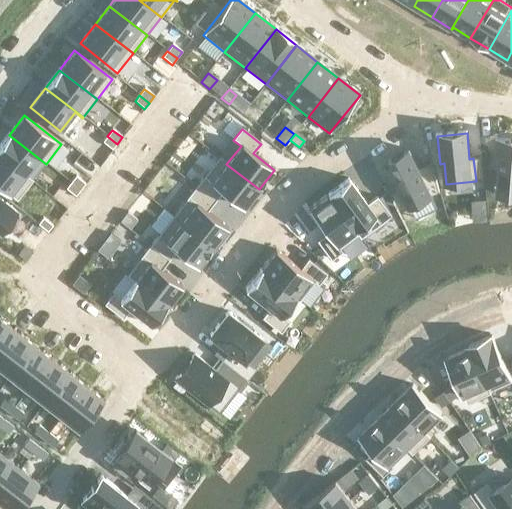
[(9,135),(0,145),(0,156),(32,182),(33,181),(25,175),(38,159),(46,165),(46,164),(9,135)]
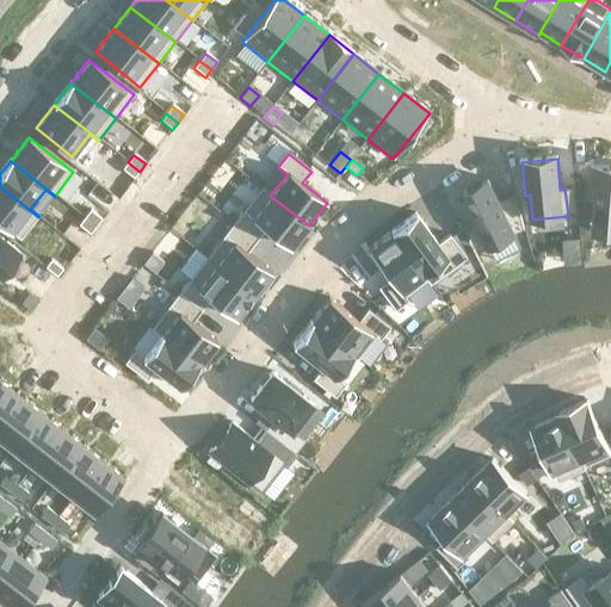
[(128,162),(123,169),(134,179),(140,172),(128,162)]
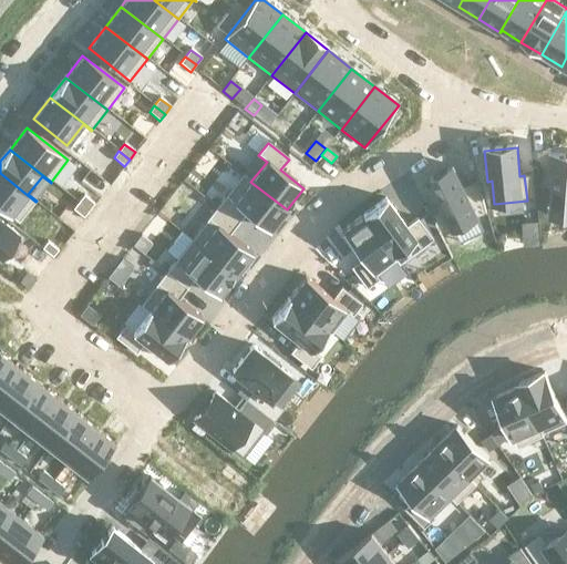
[(549,153),(547,177),(548,178),(549,176),(554,176),(552,211),(566,212),(566,156),(550,155),(550,153),(549,153)]
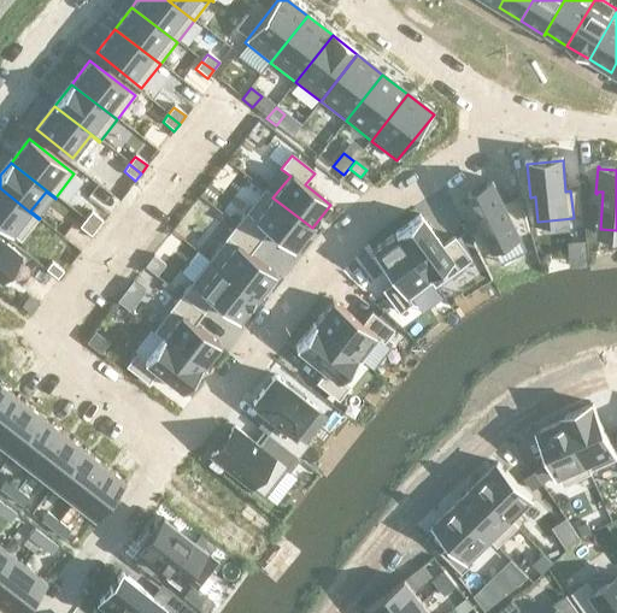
[(470,204),(460,207),(469,224),(479,219),(493,251),(530,233),(519,198),(505,205),(493,183),(466,196),(470,204)]
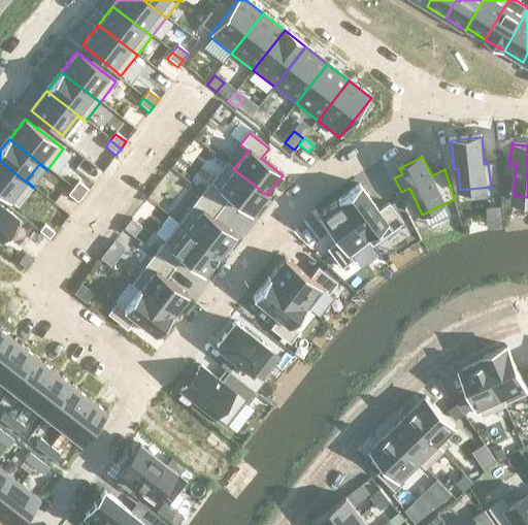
[(0,161),(0,194),(18,208),(33,188),(0,161)]
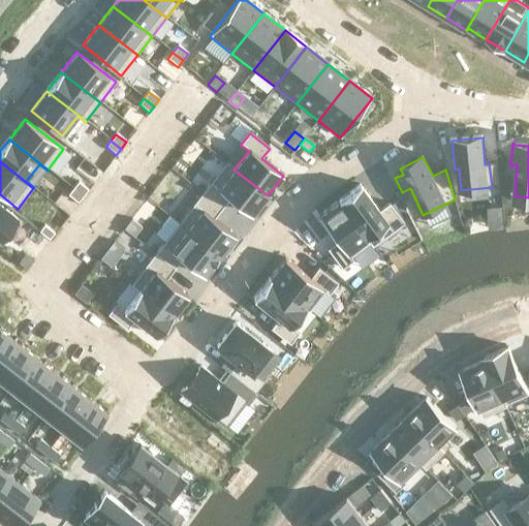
[(211,183),(203,194),(222,209),(229,199),(251,216),(268,195),(234,169),(226,163),(211,183)]
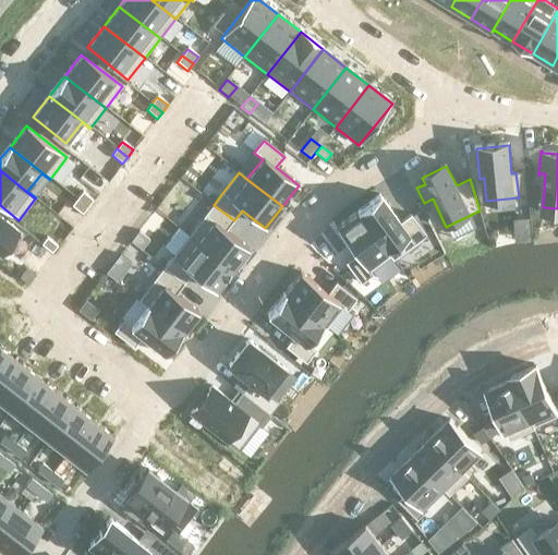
[(540,191),(528,190),(529,207),(538,207),(540,191)]
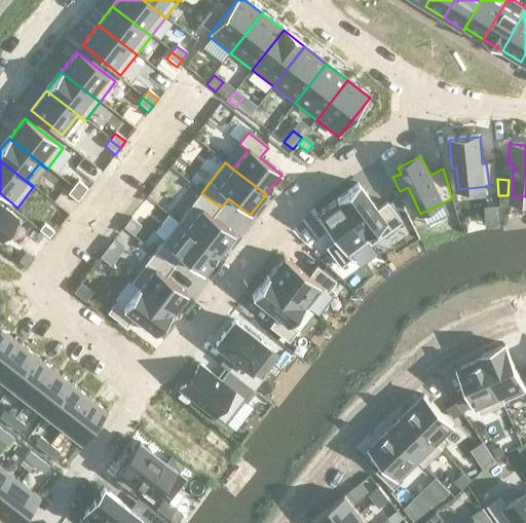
[(78,182),(73,188),(82,195),(87,189),(78,182)]
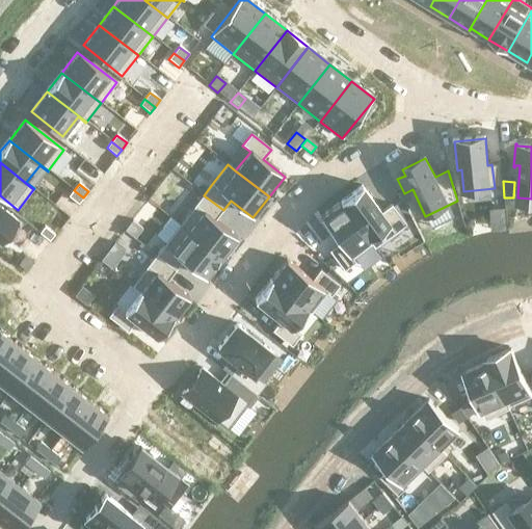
[(362,187),(341,203),(375,248),(406,226),(392,206),(381,213),(362,187)]
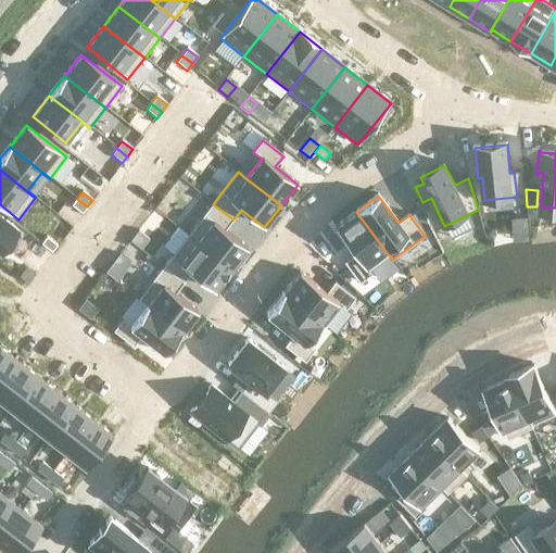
[(77,199),(72,205),(81,214),(87,206),(77,199)]
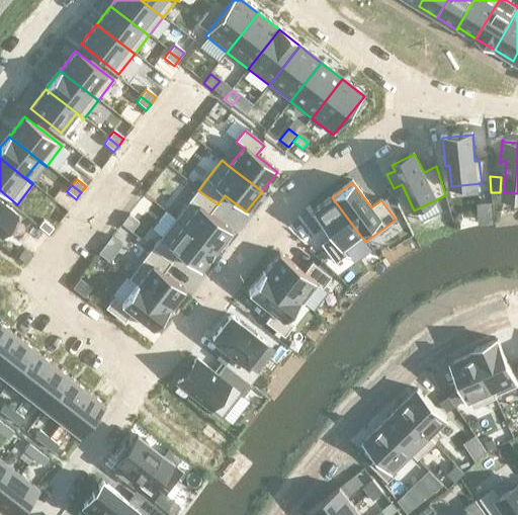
[(189,201),(175,220),(183,226),(216,251),(231,231),(209,215),(218,204),(198,190),(189,201)]
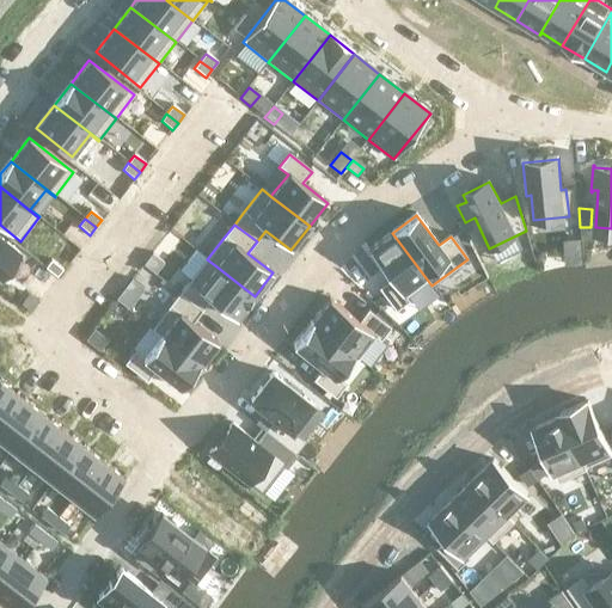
[(392,233),(368,251),(391,281),(379,289),(396,313),(409,302),(405,298),(427,282),(430,287),(432,286),(392,233)]
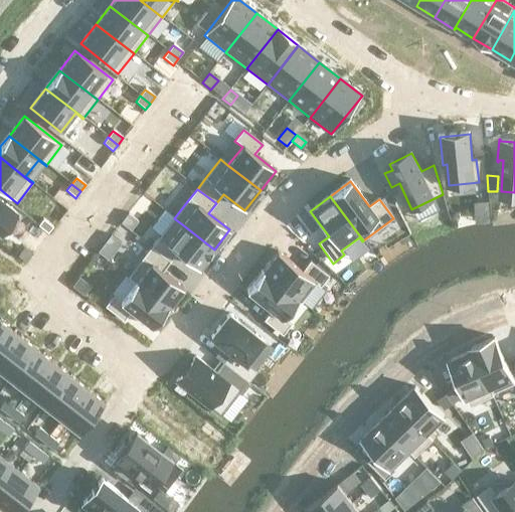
[(0,201),(0,236),(17,215),(0,201)]
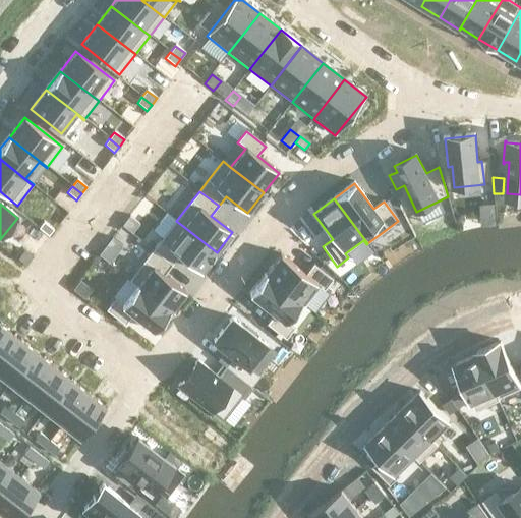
[(129,217),(122,227),(131,234),(139,224),(129,217)]
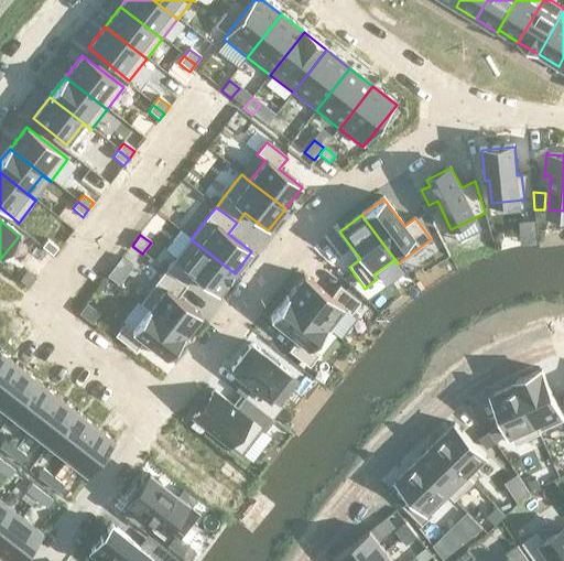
[(175,259),(165,271),(186,288),(195,277),(217,295),(235,273),(199,246),(191,239),(175,259)]
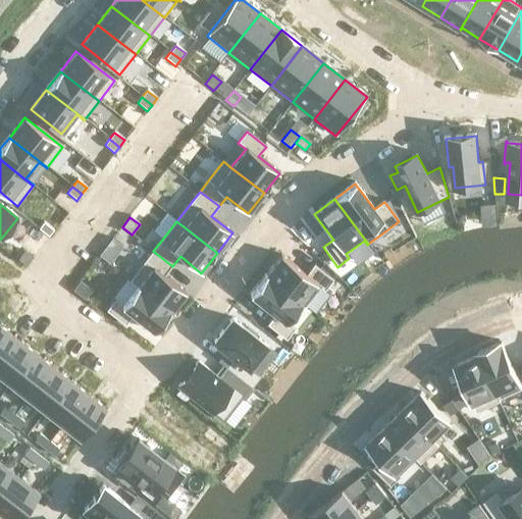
[(44,223),(39,229),(49,237),(53,230),(44,223)]
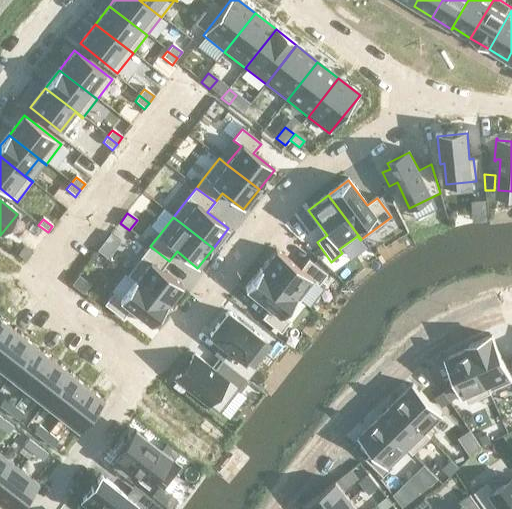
[(142,257),(127,276),(135,282),(167,307),(182,287),(161,271),(169,261),(150,246),(142,257)]
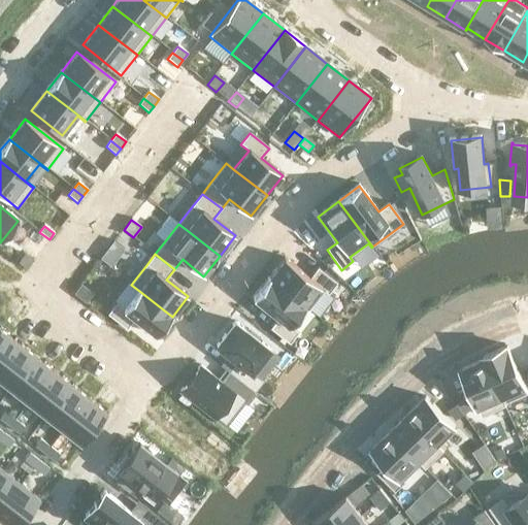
[(24,255),(19,263),(27,269),(33,261),(24,255)]
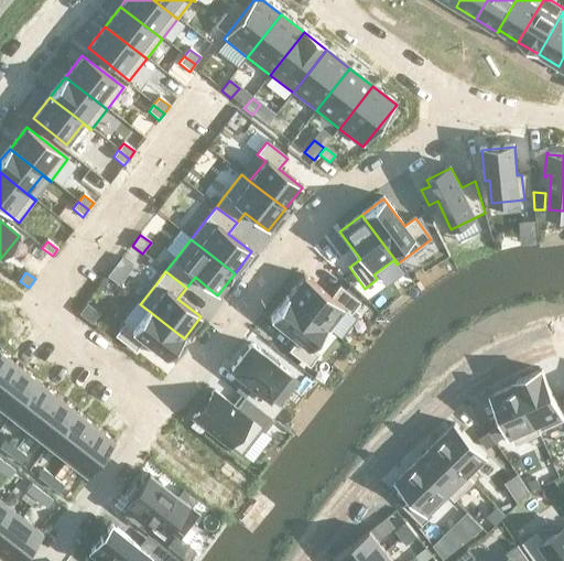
[(111,272),(107,278),(118,287),(122,281),(111,272)]
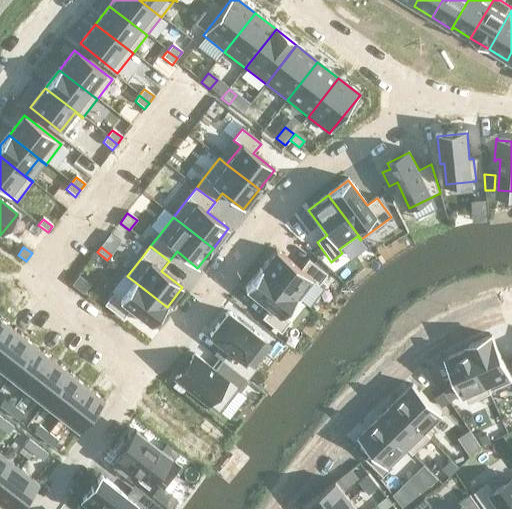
[(276,251),(260,270),(300,301),(314,283),(318,286),(327,275),(308,260),(300,270),(276,251)]
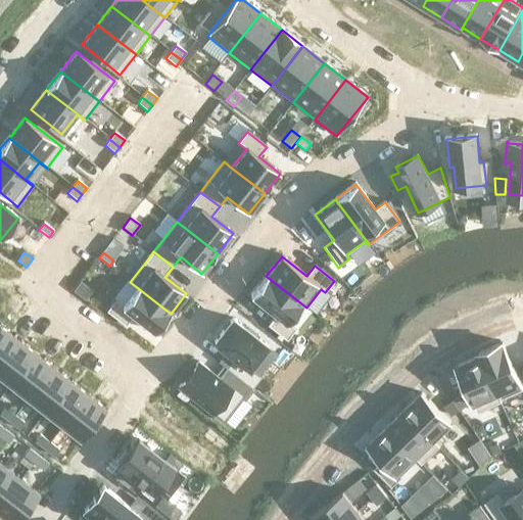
[(266,276),(250,296),(276,316),(268,326),(287,341),(295,330),(288,324),(302,304),(266,276)]
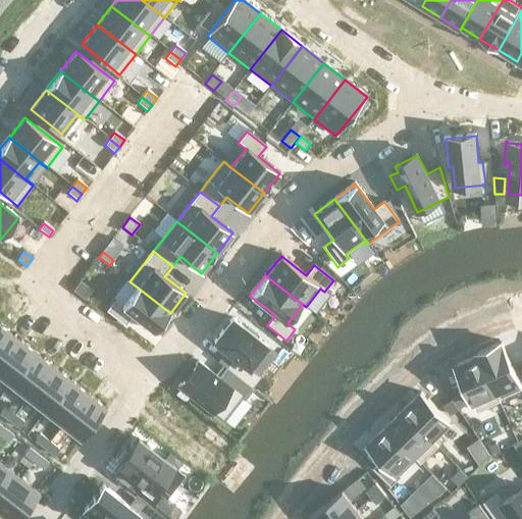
[(115,300),(106,311),(125,326),(134,316),(154,332),(170,313),(138,288),(122,306),(115,300)]
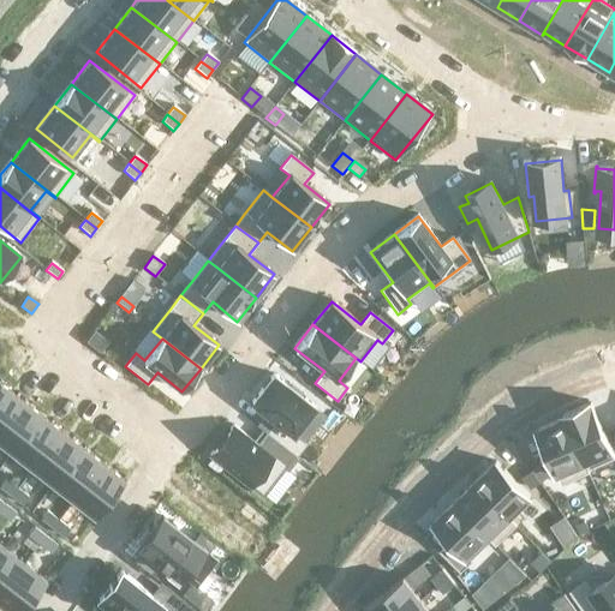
[(261,393),(251,405),(276,424),(268,436),(296,457),(305,444),(294,435),(315,408),(302,397),(303,396),(288,384),(287,387),(274,376),(272,378),(269,379),(270,381),(262,390),(261,393)]
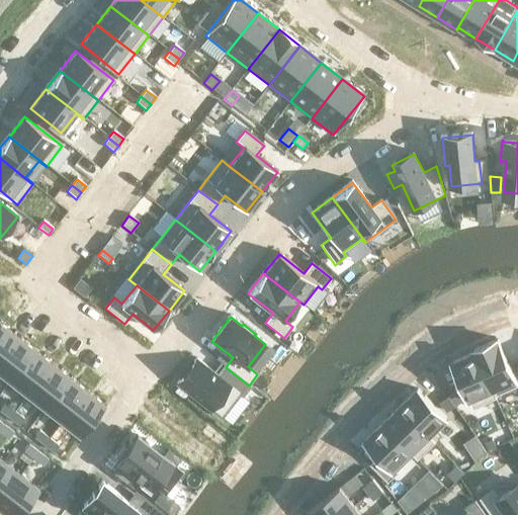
[(0,324),(0,359),(17,338),(0,324)]
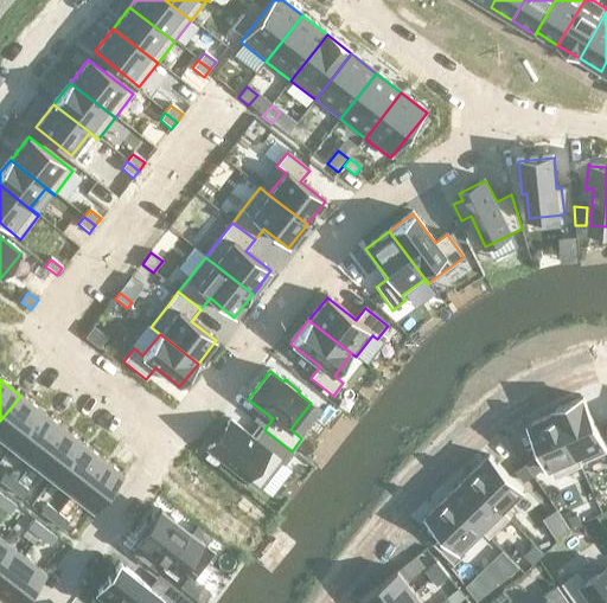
[(20,396),(0,421),(0,437),(12,448),(40,411),(20,396)]
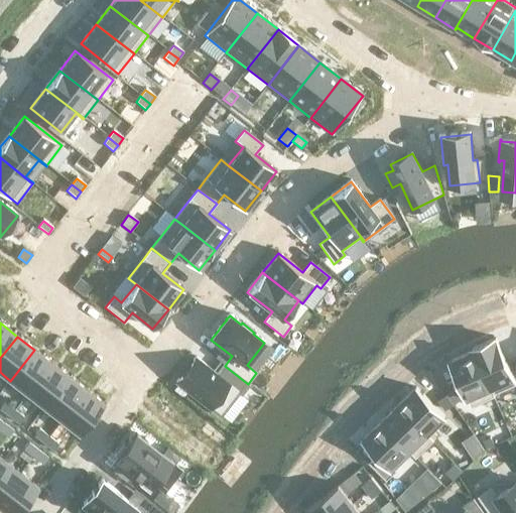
[(515,385),(496,340),(473,350),(494,398),(495,398),(494,395),(515,385)]
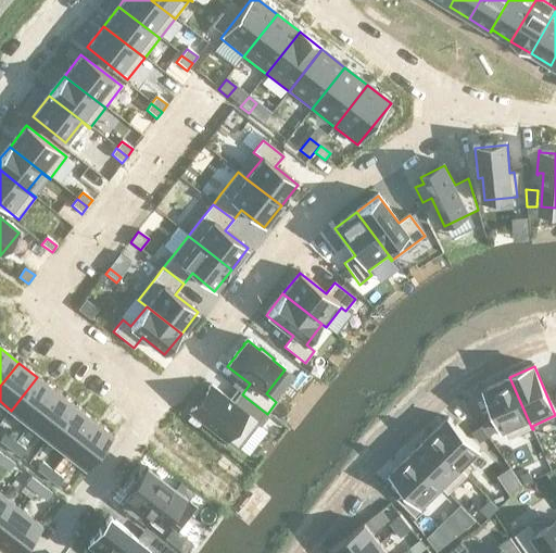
[(37,377),(11,411),(29,425),(55,392),(37,377)]
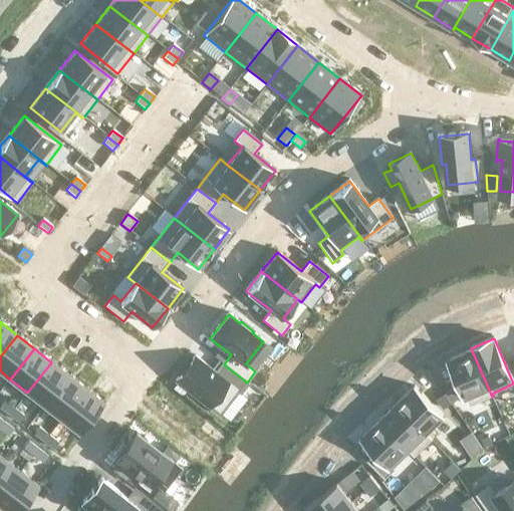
[(471,350),(449,360),(470,407),(492,397),(471,348),(470,348),(471,350)]
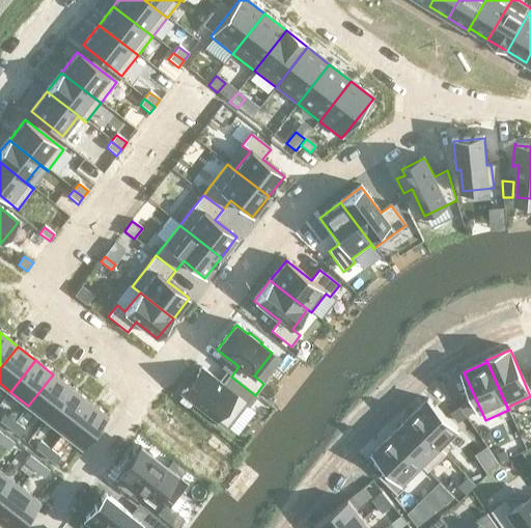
[(201,369),(180,395),(226,431),(246,406),(248,408),(256,396),(230,376),(223,386),(201,369)]
